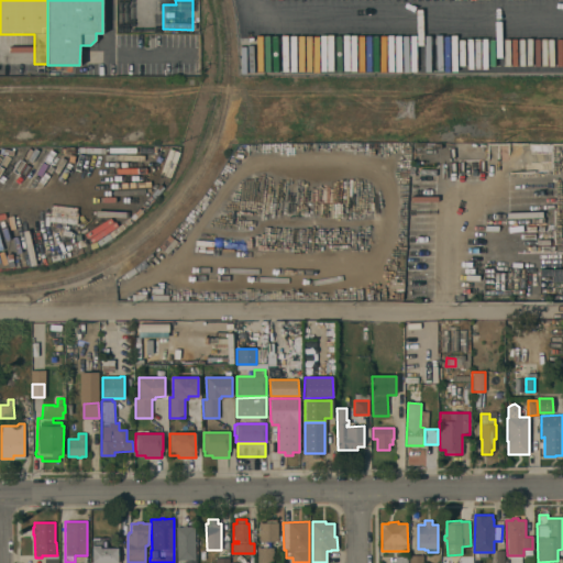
[(258,522),(278,522),(278,542),(258,542),(258,522)]
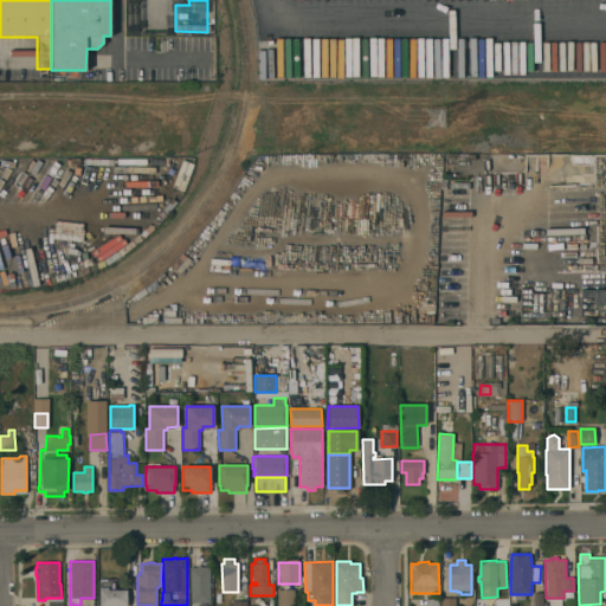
[(210,603),(211,603),(211,605),(199,605),(199,603),(191,604),(189,567),(197,567),(197,565),(200,565),(200,567),(210,566),(210,603)]
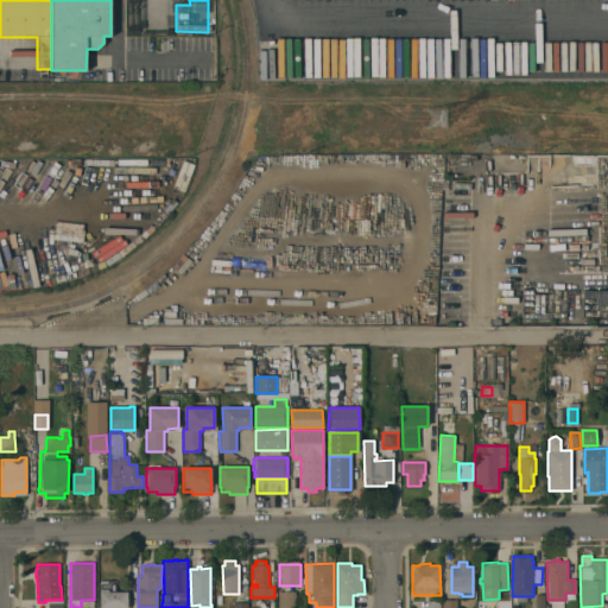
[(100,607),(100,581),(118,581),(118,591),(127,591),(127,607),(100,607)]
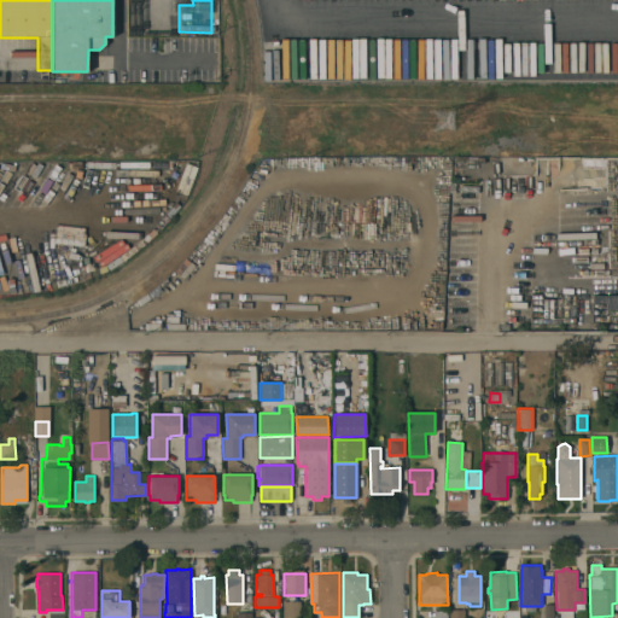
[(283,617),(283,601),(301,601),(301,617),(283,617)]
